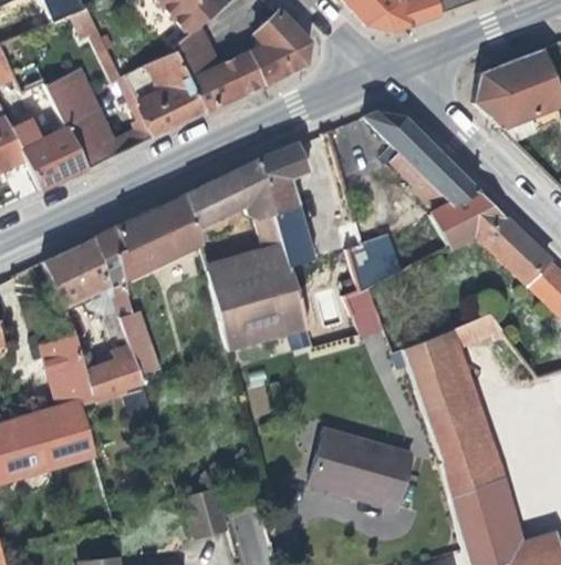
[(0,41),(56,17),(89,4),(85,0),(41,0),(0,18),(0,41)]
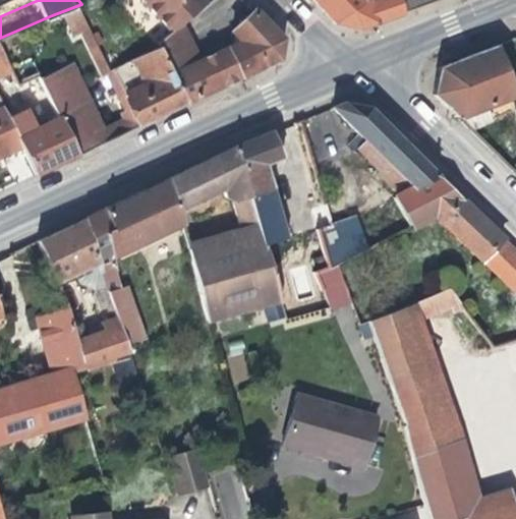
[(149,0),(172,31),(183,22),(197,12),(210,3),(214,0),(149,0)]
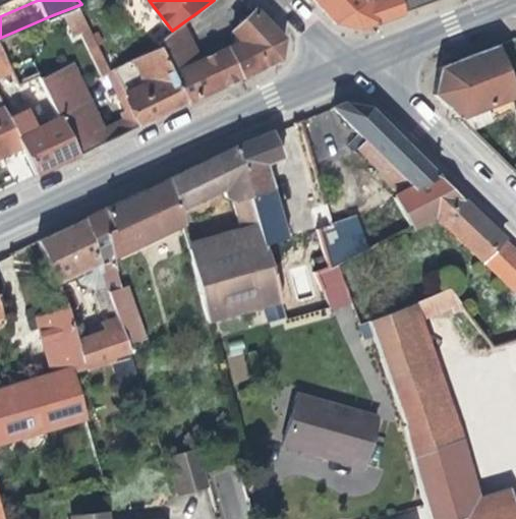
[(363,25),(381,19),(374,0),(321,0),(323,2),(341,20),(363,25)]
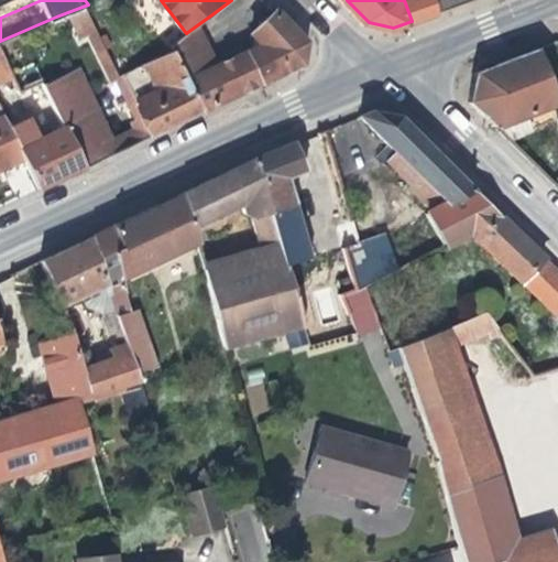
[(412,21),(439,12),(435,0),(404,0),(412,21)]
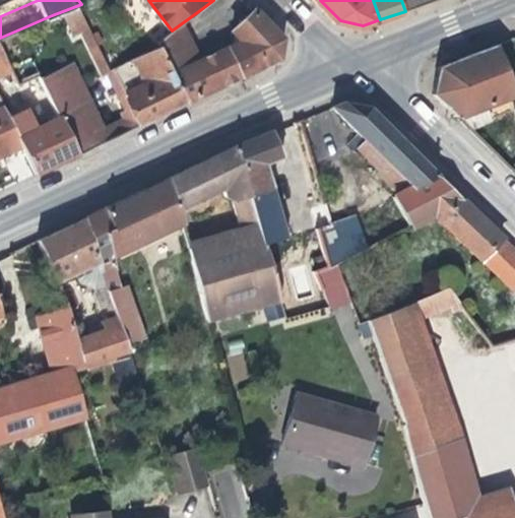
[(401,0),(405,11),(436,1),(436,0),(401,0)]
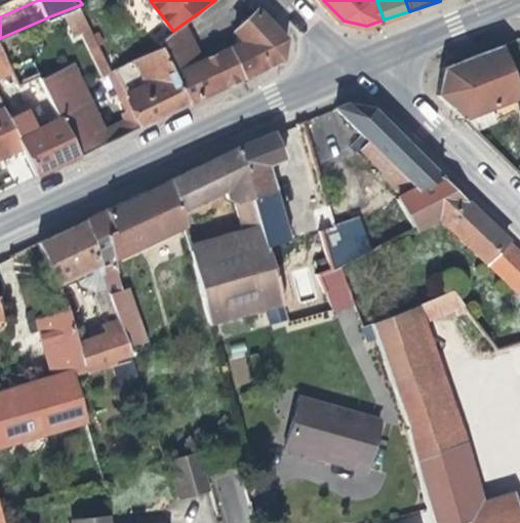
[(199,12),(207,24),(220,13),(211,3),(199,12)]
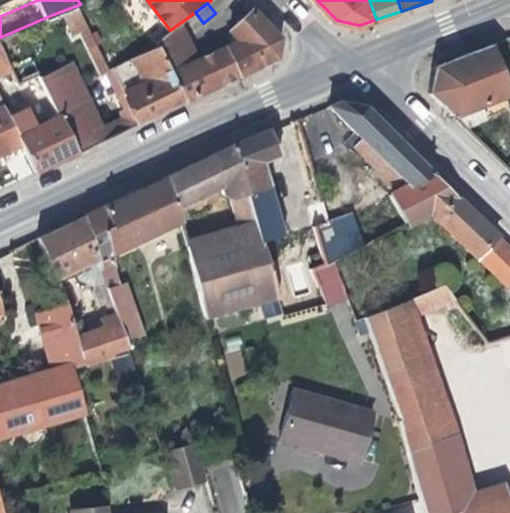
[(271,25),(256,8),(233,27),(239,34),(238,45),(201,61),(189,37),(181,22),(170,30),(155,42),(157,46),(186,100),(281,55),(283,38),(271,25)]
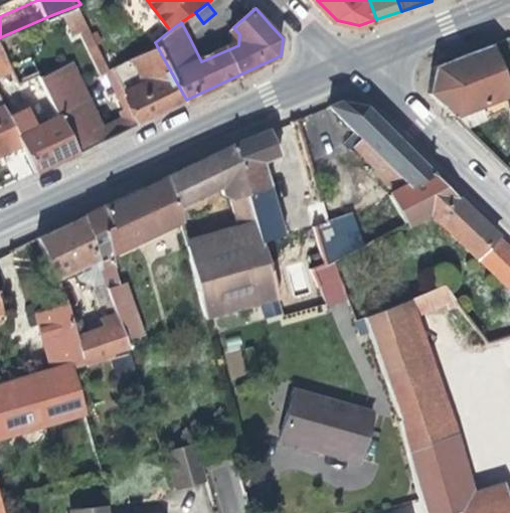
[(181,22),(189,37),(205,24),(203,23),(195,12),(181,22)]
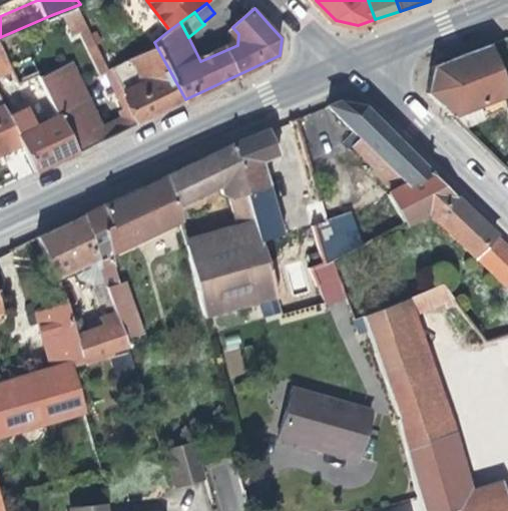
[(0,37),(0,76),(14,69),(0,37)]
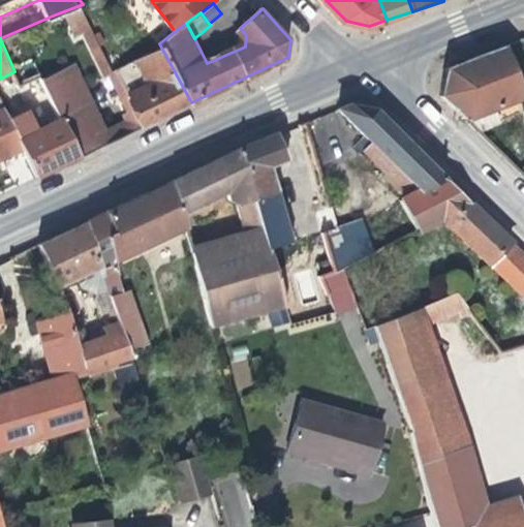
[(523,85),(507,42),(479,54),(447,67),(441,91),(468,117),(523,94),(523,85)]
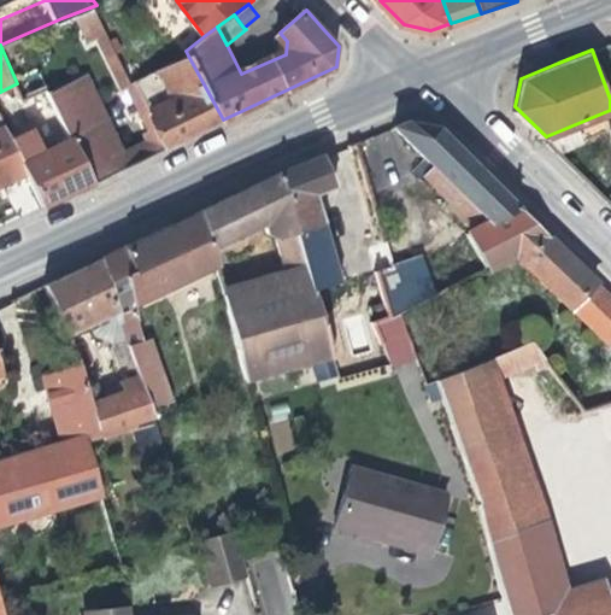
[(188,136),(223,119),(188,56),(133,81),(146,110),(152,106),(169,145),(188,136)]
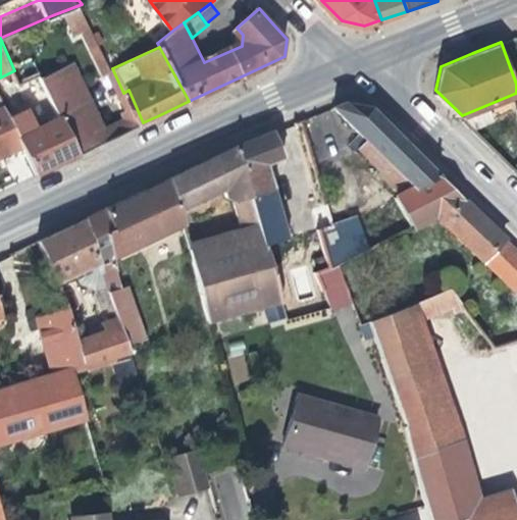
[(82,151),(105,141),(91,108),(72,65),(47,75),(65,114),(82,151)]
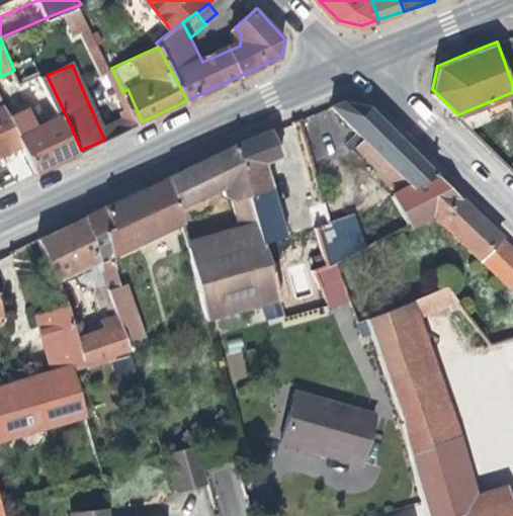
[(104,140),(142,121),(127,89),(122,92),(116,94),(125,112),(106,120),(98,103),(95,104),(90,107),(104,140)]
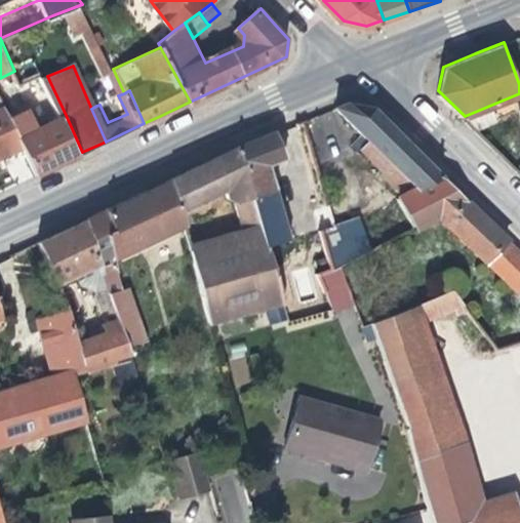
[(0,157),(2,156),(25,145),(21,136),(12,117),(0,92),(0,157)]
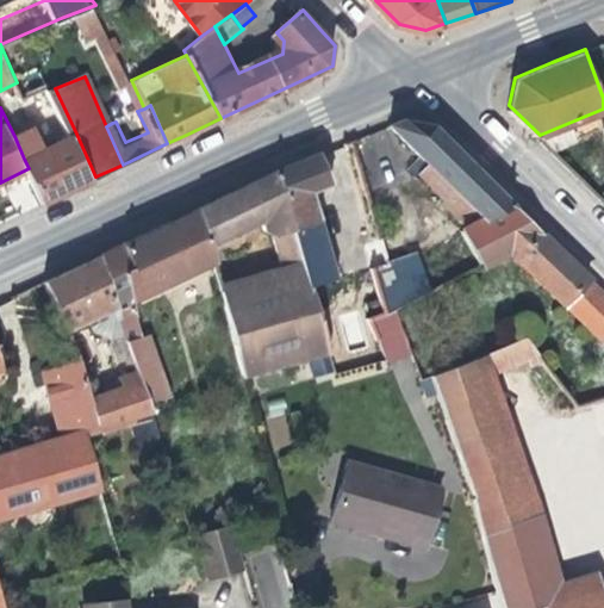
[(484,222),(518,204),(479,167),(435,124),(408,119),(390,126),(464,200),(484,222)]
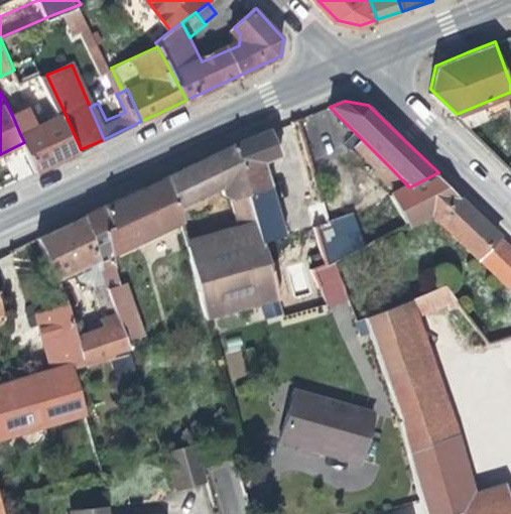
[(20,134),(37,126),(29,107),(12,115),(20,134)]
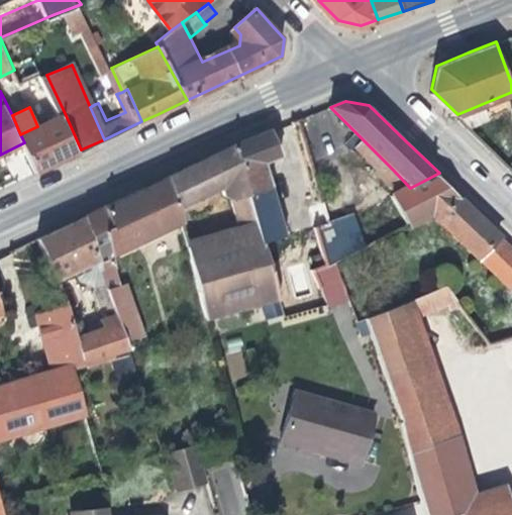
[(63,159),(81,149),(65,113),(37,126),(20,134),(24,142),(37,171),(63,159)]
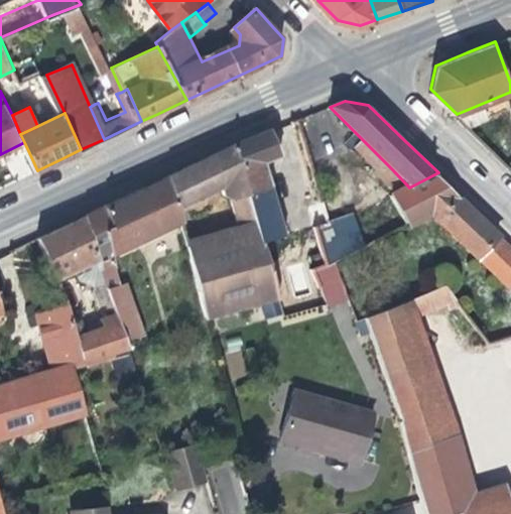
[(325,267),(320,246),(314,227),(288,234),(267,162),(285,154),(274,129),(258,136),(236,145),(251,189),(263,228),(284,298),(331,287),(325,267)]
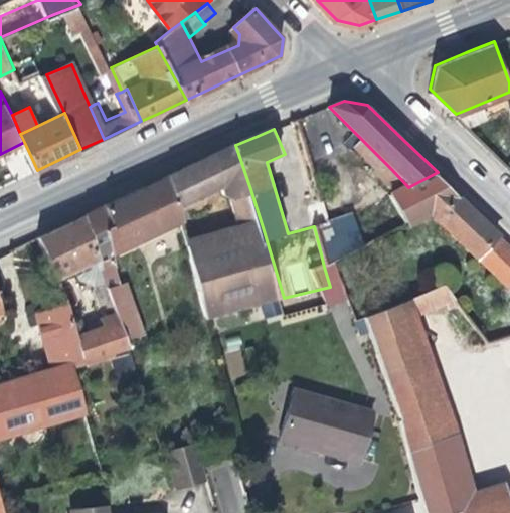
[(307,144),(318,184),(323,200),(336,197),(322,141),(307,144)]
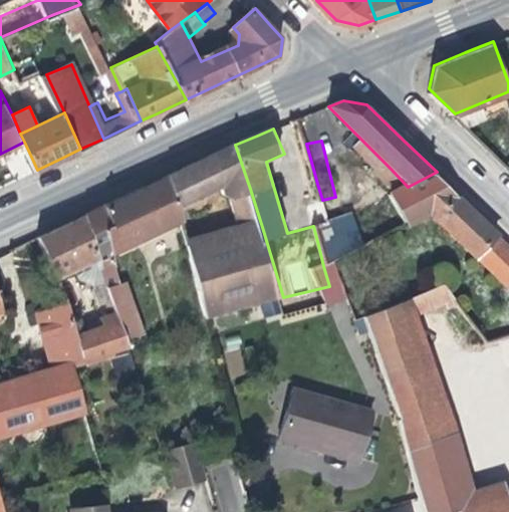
[(250,189),(235,145),(206,158),(170,175),(182,220),(250,189)]
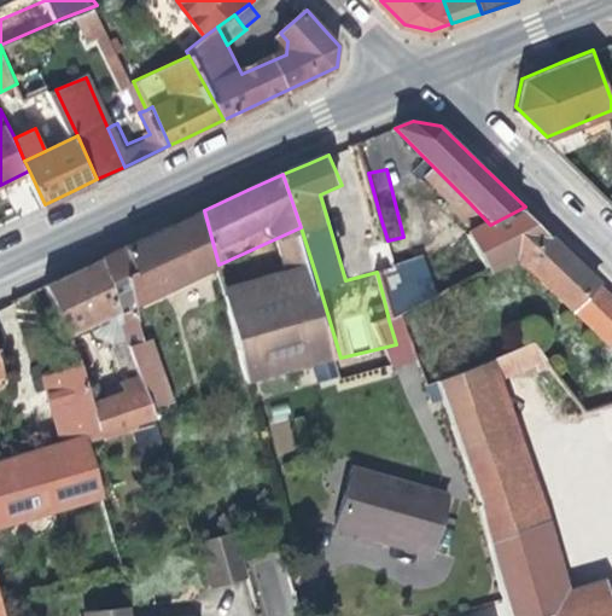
[(473,232),(490,225),(470,203),(458,214),(473,232)]
